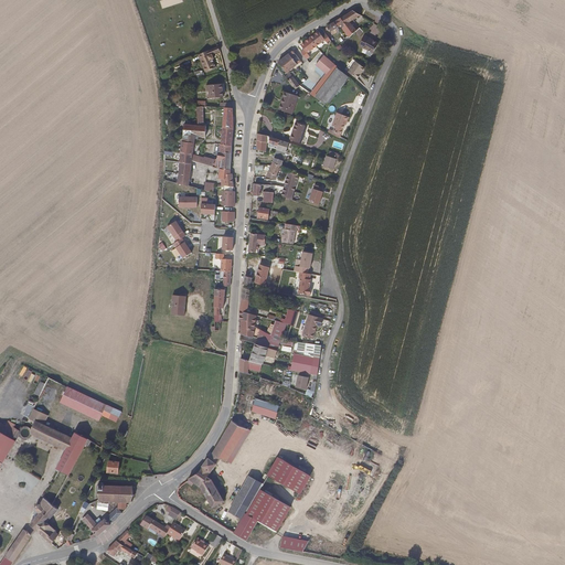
[(351,18),(361,11),(354,7),(344,12),(349,18),(351,18)]
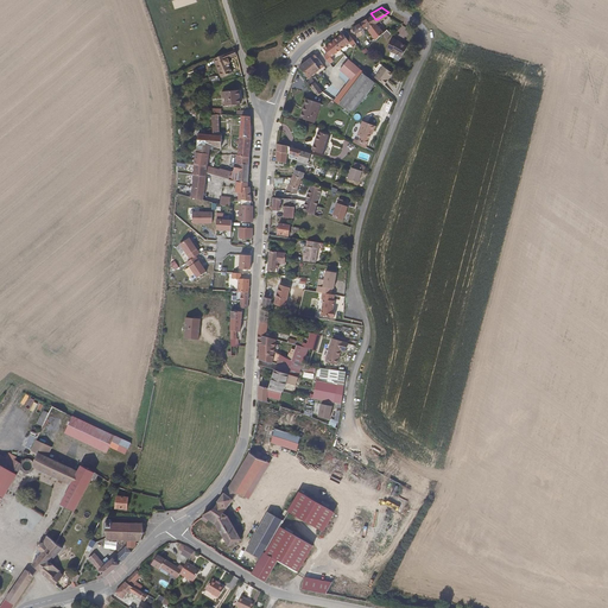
[(375,19),(371,13),(360,19),(365,26),(367,25),(368,26),(377,20),(375,19)]
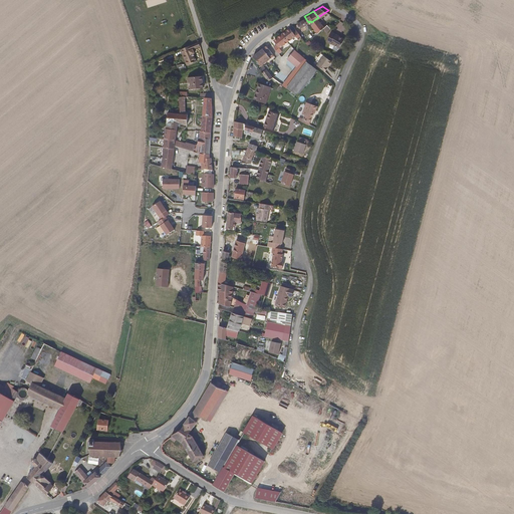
[(308,22),(304,16),(298,20),(301,25),(308,22)]
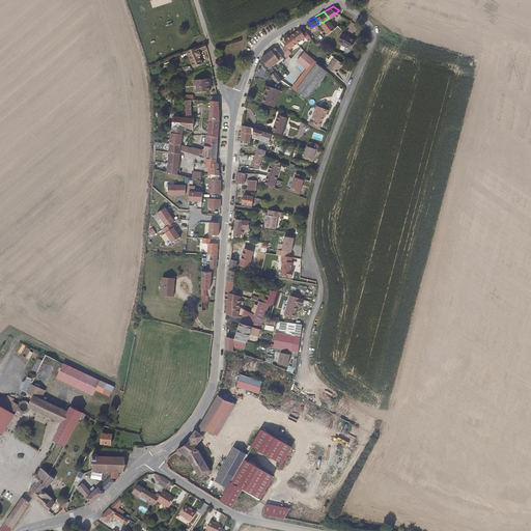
[(336,24),(330,17),(328,17),(329,18),(322,23),(329,31),(336,24)]
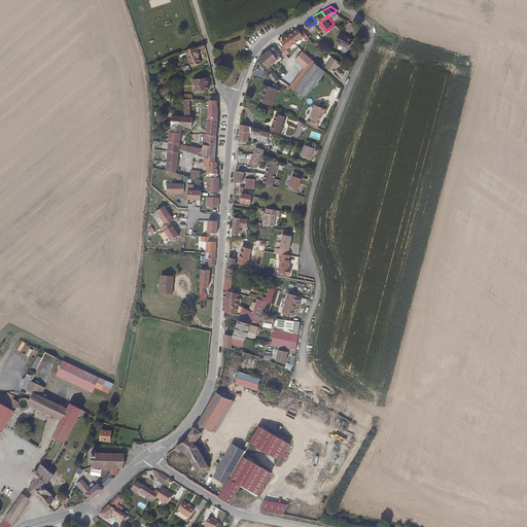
[(343,32),(360,42),(365,32),(348,23),(343,32)]
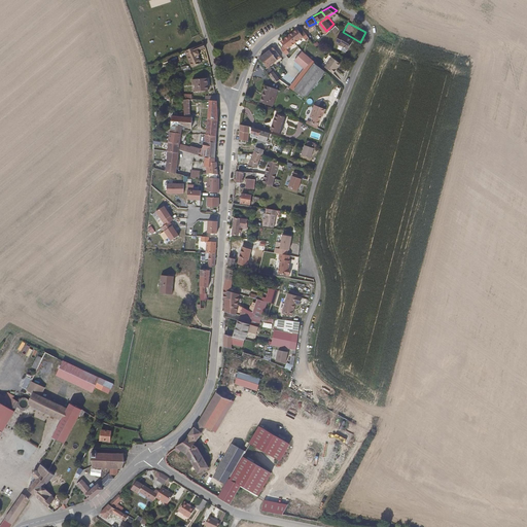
[(289,32),(294,40),(303,34),(306,37),(308,36),(309,35),(305,29),(302,30),(299,27),(294,29),(289,32)]
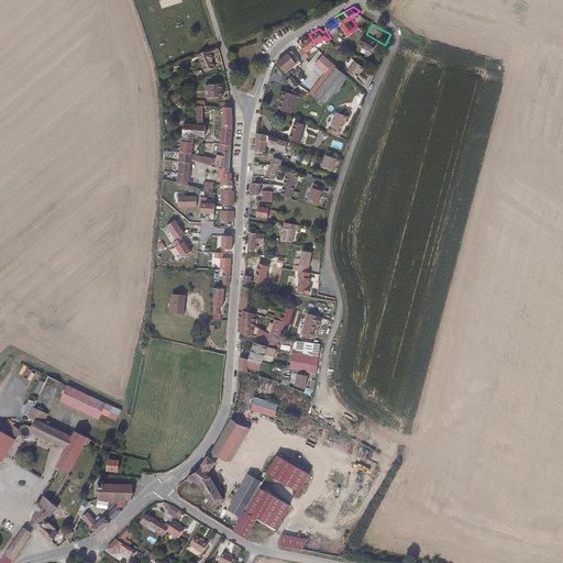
[(309,34),(304,37),(305,39),(300,42),(304,45),(299,48),(305,56),(309,53),(306,48),(315,43),(309,34)]
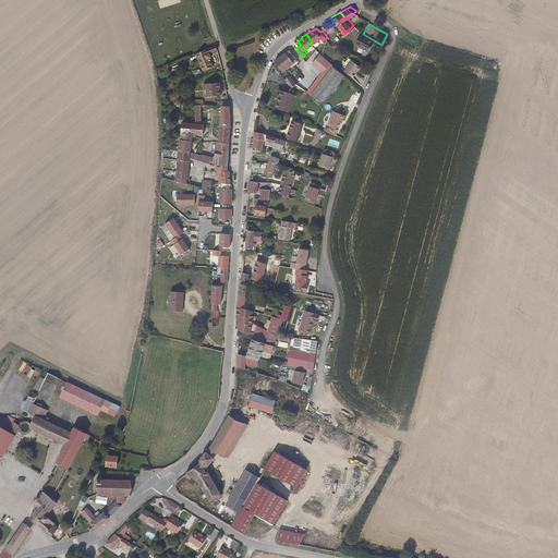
[(361,52),(367,45),(358,36),(351,44),(361,52)]
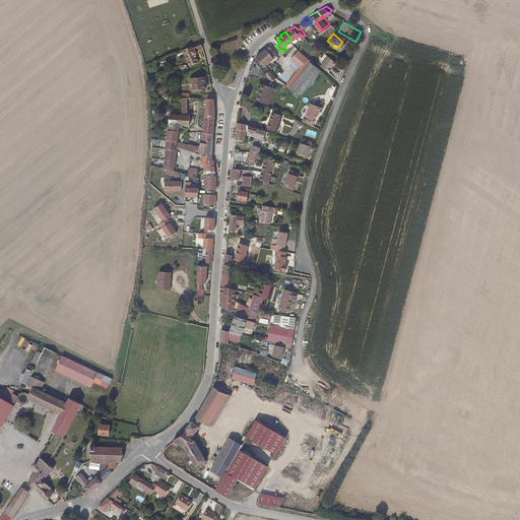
[(317,43),(322,50),(326,47),(321,41),(317,43)]
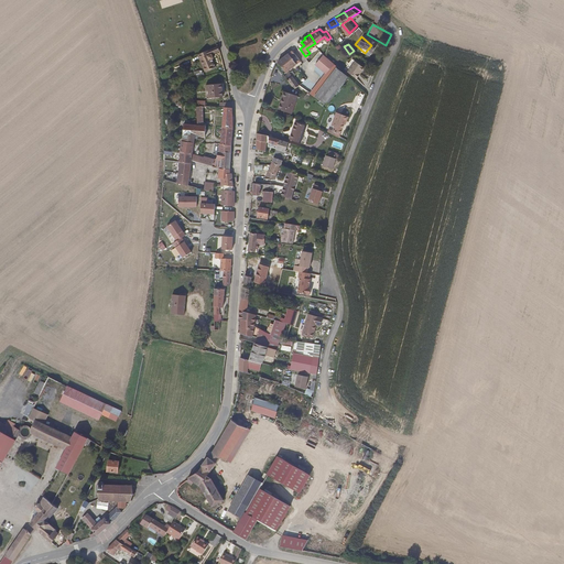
[(218,46),(198,54),(205,72),(217,67),(212,55),(220,52),(218,46)]
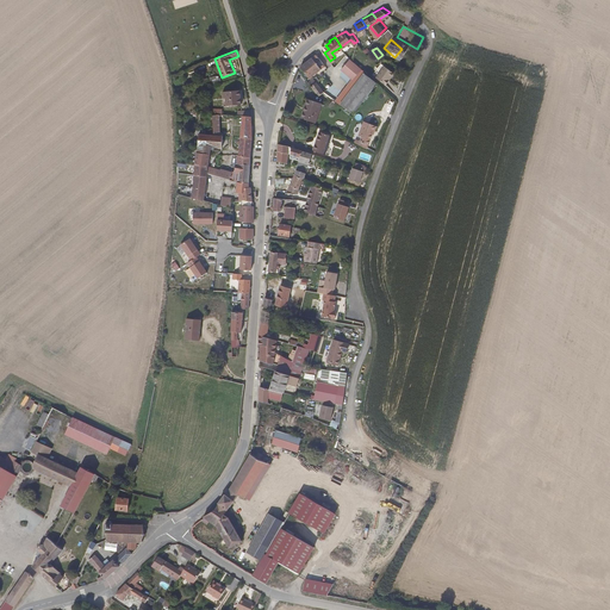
[(302,61),(300,63),(309,74),(311,73),(322,66),(316,57),(319,55),(316,50),(302,61)]
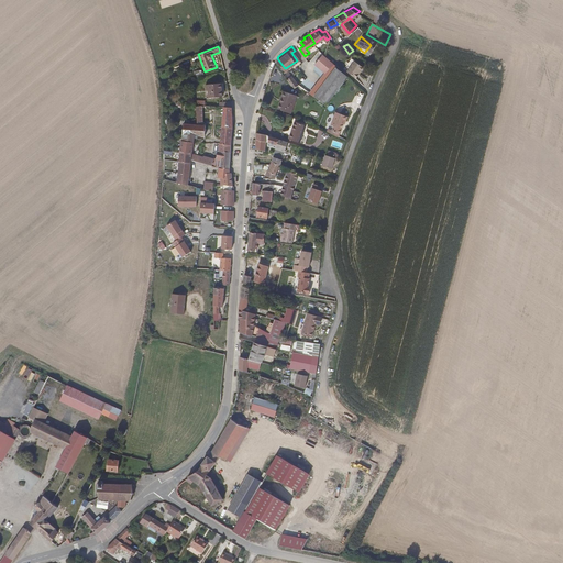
[(295,50),(295,51),(291,53),(297,61),(300,57),(295,50)]
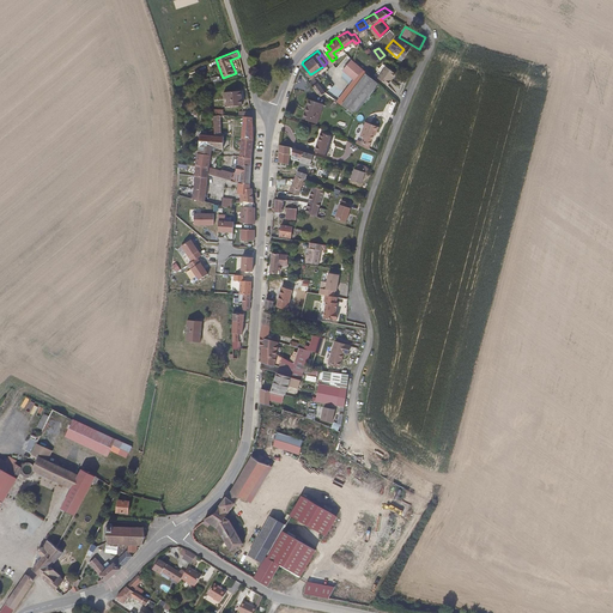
[(354,80),(364,70),(352,59),(343,70),(354,80)]
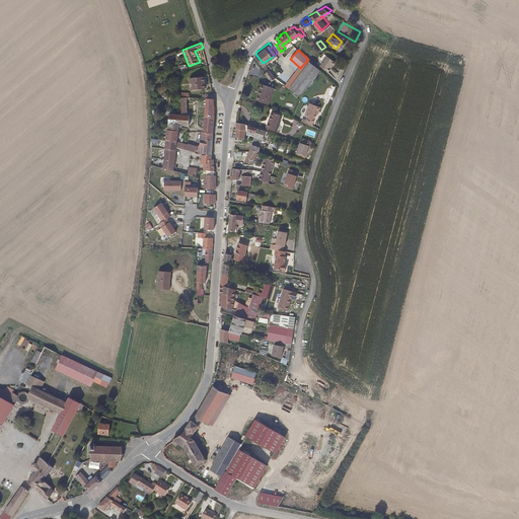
[(336,63),(327,56),(319,66),(328,73),(336,63)]
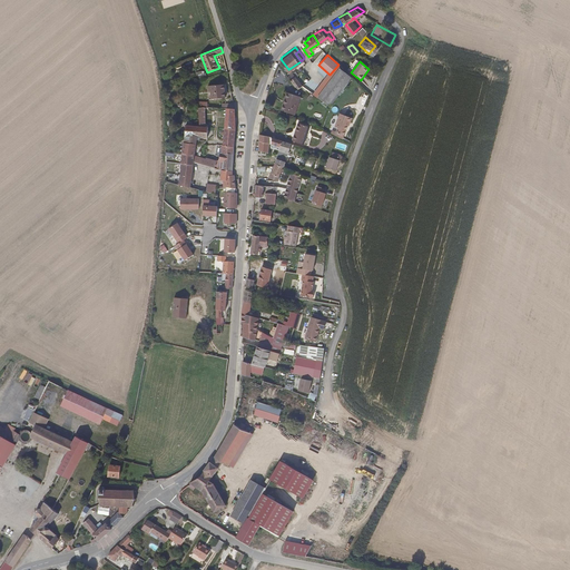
[(321,94),(342,68),(338,65),(330,75),(316,90),(321,94)]
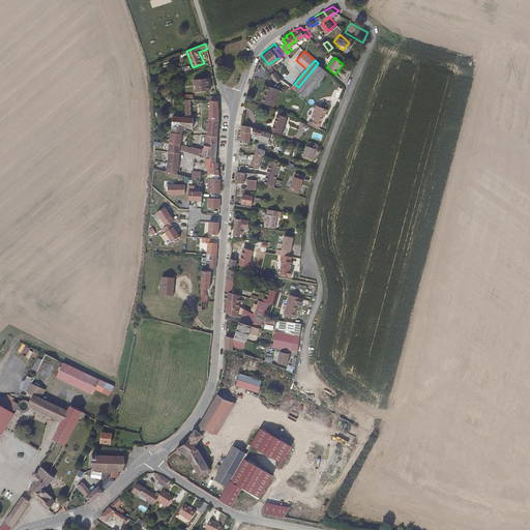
[(305,100),(328,72),(318,63),(298,87),(294,84),(290,89),(305,100)]
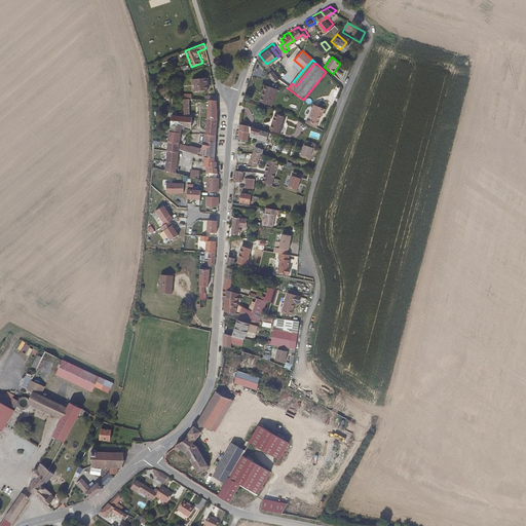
[(270,70),(267,71),(274,79),(278,76),(272,68),(270,70)]
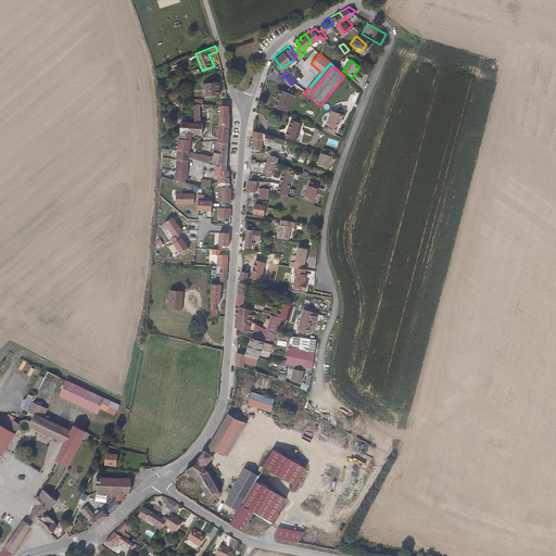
[(219,88),(218,75),(205,77),(206,90),(219,88)]
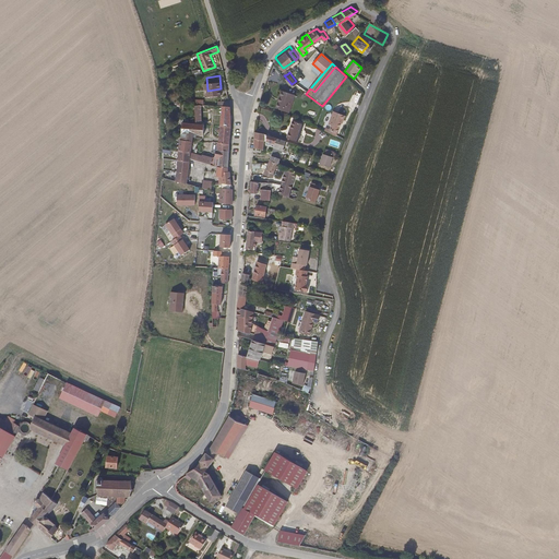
[(289,109),(295,92),(282,86),(275,104),(289,109)]
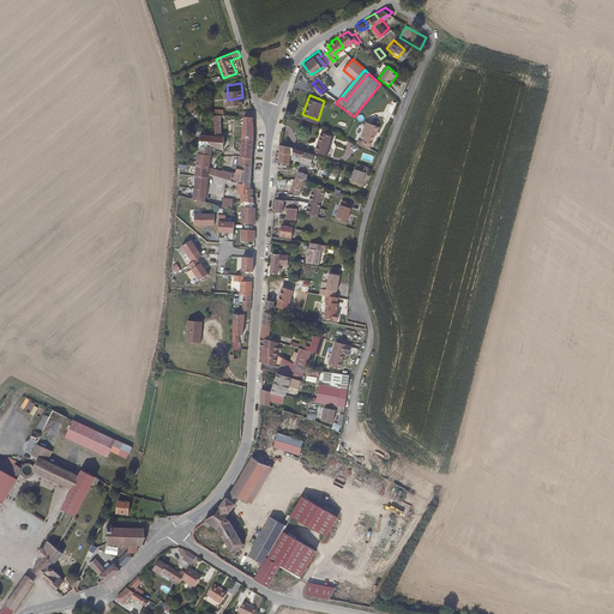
[(252,120),(252,109),(250,109),(242,109),(240,146),(252,148),(253,137),(252,120)]
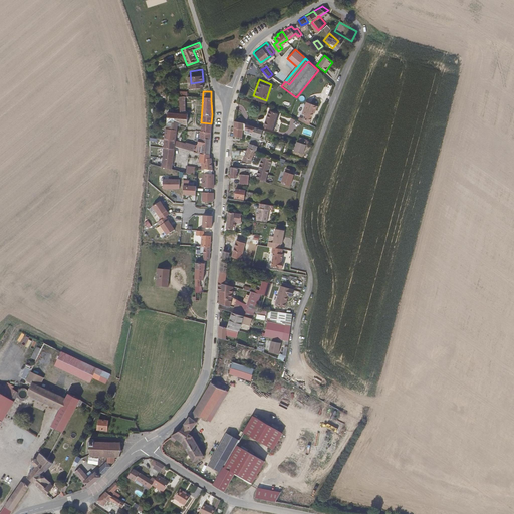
[(165,138),(165,139),(175,141),(177,121),(185,121),(185,110),(183,110),(184,99),(186,98),(185,92),(177,93),(177,101),(177,110),(168,109),(165,138)]
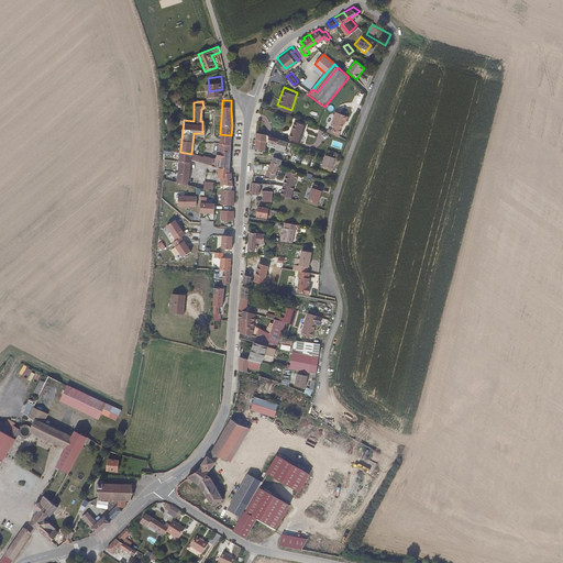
[(331,130),(338,134),(345,119),(346,120),(350,116),(338,109),(331,122),(334,123),(331,130)]
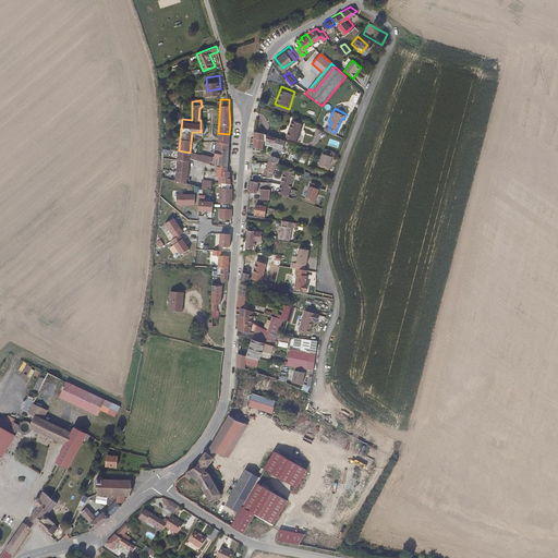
[(296,137),(302,121),(291,117),(286,134),(296,137)]
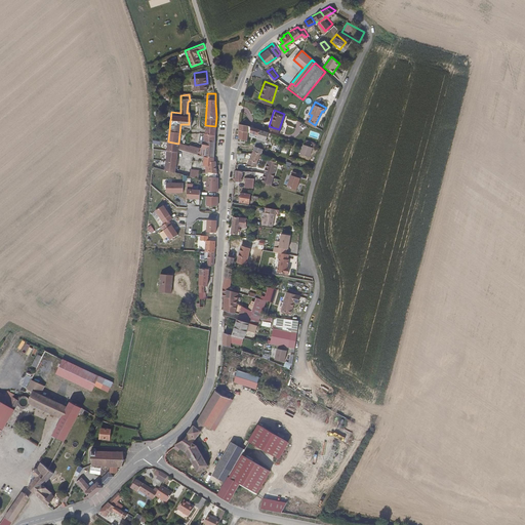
[(238,120),(238,133),(246,135),(247,128),(256,131),(259,126),(247,122),(238,120)]
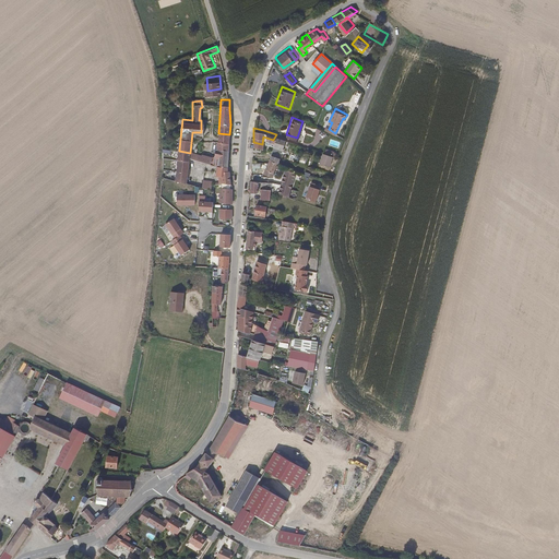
[(192,132),(190,153),(199,153),(201,132),(192,132)]
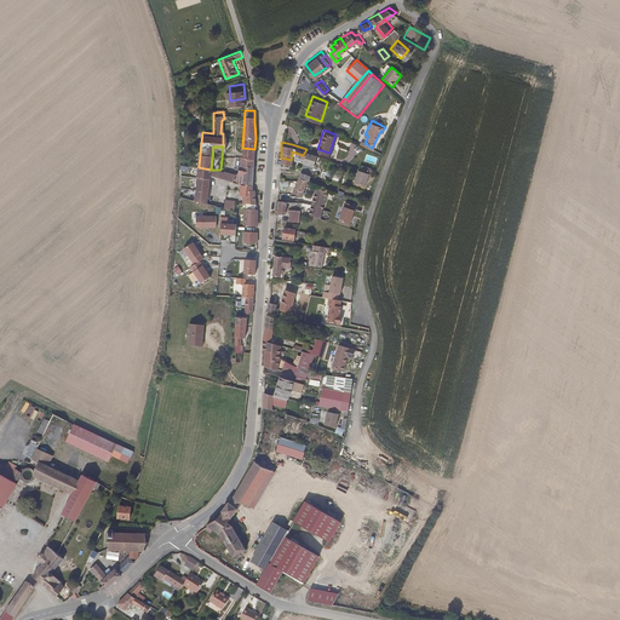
[(310,171),(317,153),(308,149),(303,164),(302,170),(300,171),(310,173),(310,171)]
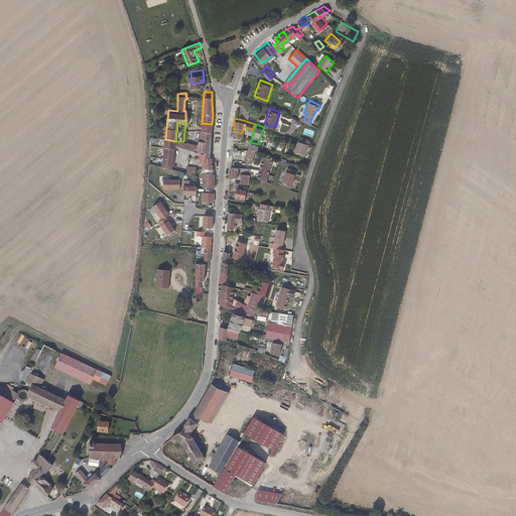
[(175,141),(175,146),(191,147),(201,147),(211,147),(211,133),(211,128),(202,127),(201,127),(201,134),(200,134),(200,143),(203,143),(203,146),(200,146),(200,145),(198,145),(198,143),(183,141),(175,141)]
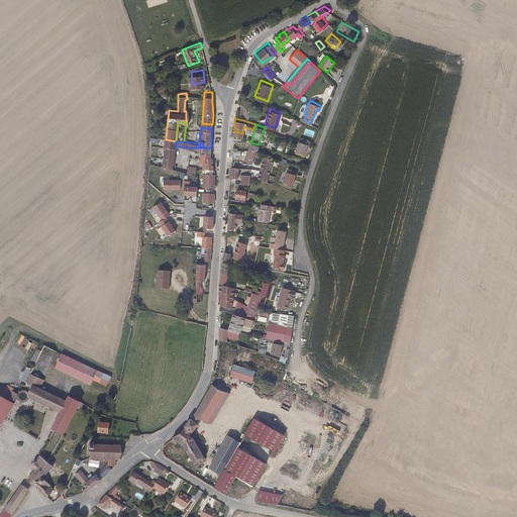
[(309,145),(299,142),(295,152),(305,156),(309,145)]
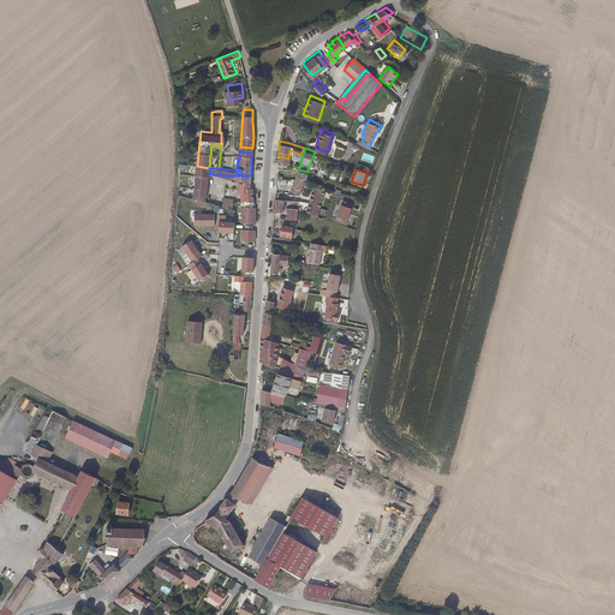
[(300,190),(305,179),(306,177),(297,173),(296,175),(292,186),(300,190)]
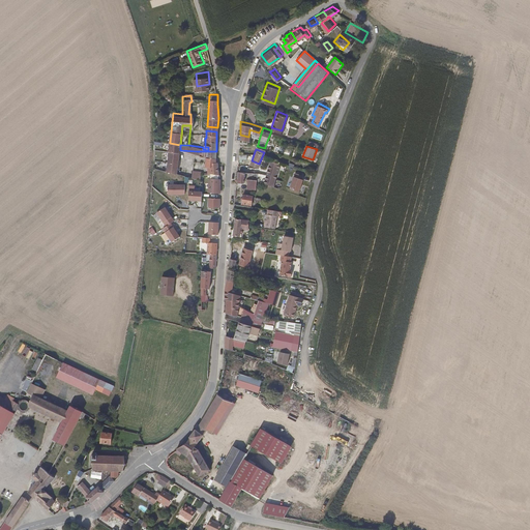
[(169,150),(167,162),(179,162),(180,151),(169,150)]
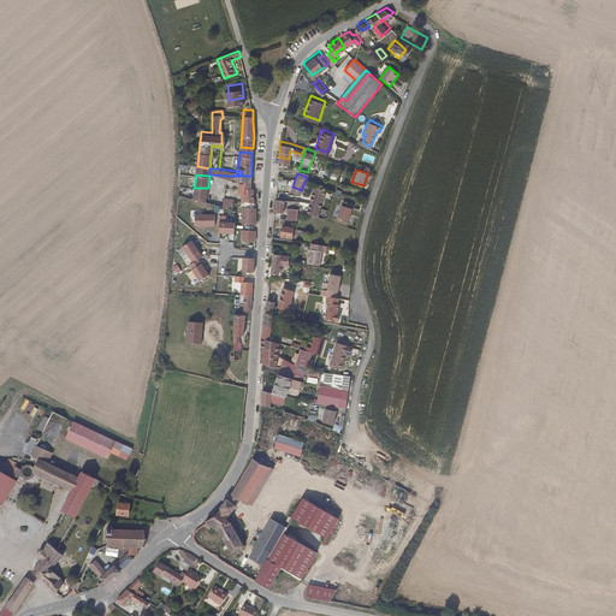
[(249,197),(254,199),(254,183),(252,183),(240,182),(240,190),(243,190),(243,199),(249,197)]
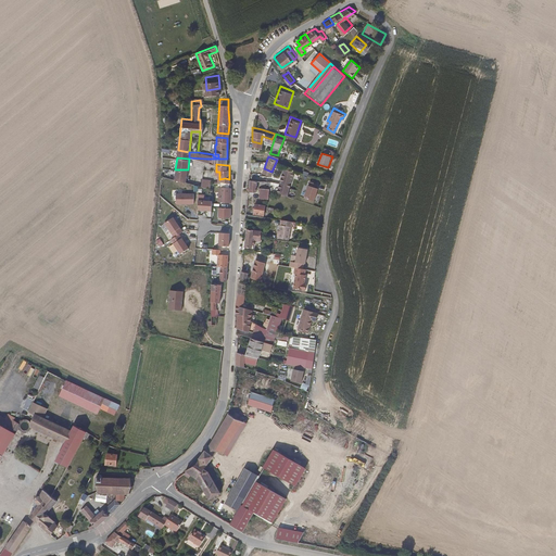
[(288,194),(295,168),(286,165),(280,181),(272,178),(270,187),(270,189),(288,194)]
